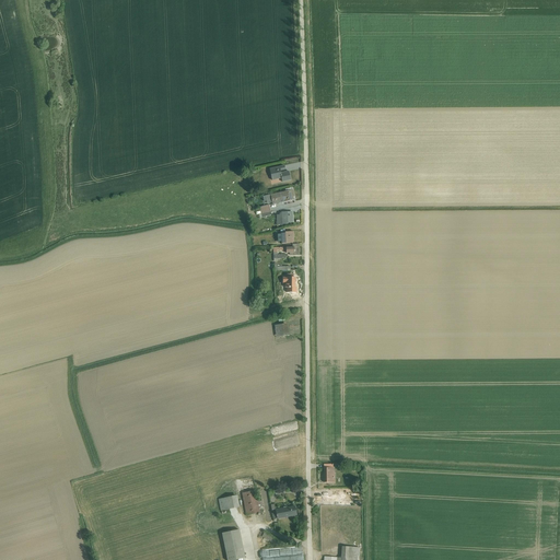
[(284,165),(269,170),(272,182),(281,179),(282,183),(290,181),(289,172),(281,173),(280,171),(286,170),(284,165)]
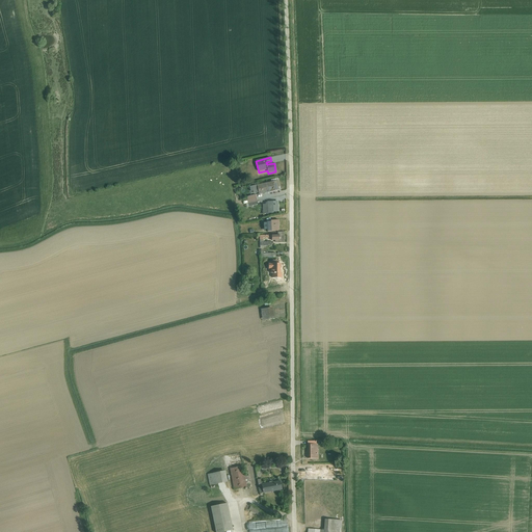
[(271,182),(268,183),(270,192),(278,190),(277,186),(280,186),(278,181),(276,181),(276,179),(271,180),(271,182)]
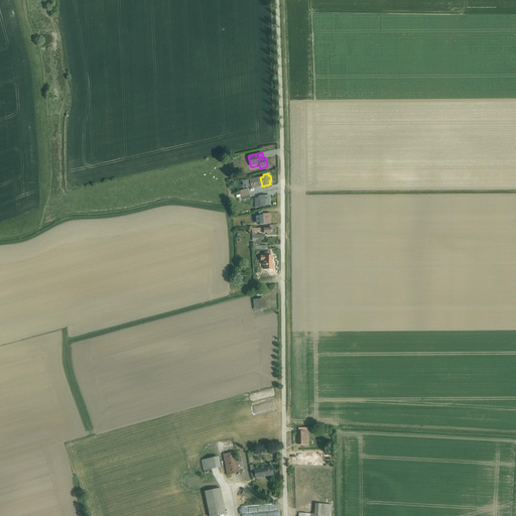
[(260,177),(242,181),(243,185),(245,185),(246,187),(249,186),(249,187),(251,187),(251,188),(262,186),(260,177)]
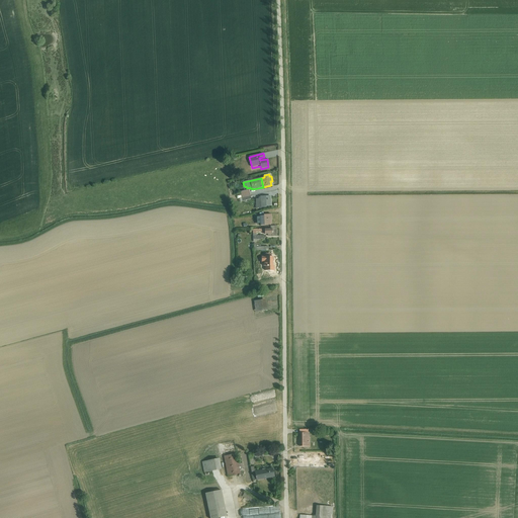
[(240,198),(250,196),(249,190),(241,192),(241,195),(237,196),(238,199),(240,198)]
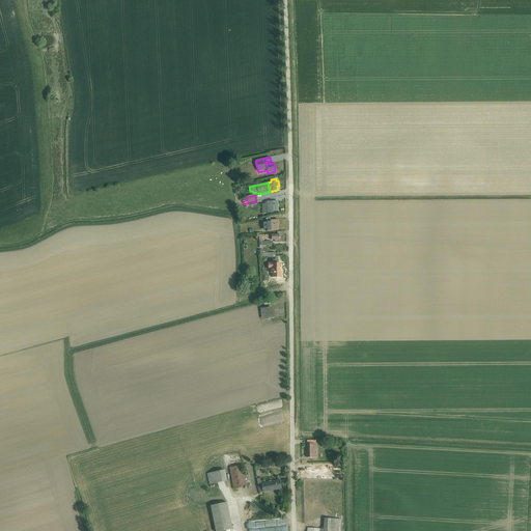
[(264,203),(261,204),(262,214),(273,213),(273,212),(278,212),(277,202),(263,202),(264,203)]
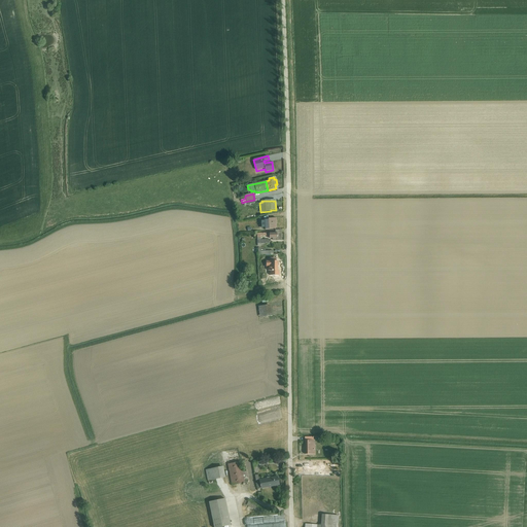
[(265,220),(260,220),(260,229),(276,227),(276,224),(277,224),(276,218),(269,219),(265,220)]
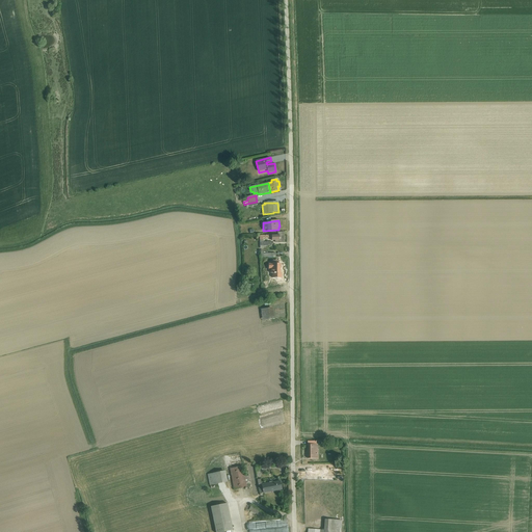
[(260,244),(259,244),(259,247),(260,247),(260,248),(264,248),(264,246),(272,246),(272,242),(263,242),(263,238),(270,238),(270,240),(272,240),(272,241),(275,241),(275,243),(280,243),(284,243),(284,240),(285,239),(285,237),(284,236),(284,232),(277,233),(277,235),(271,236),(260,236),(260,244)]
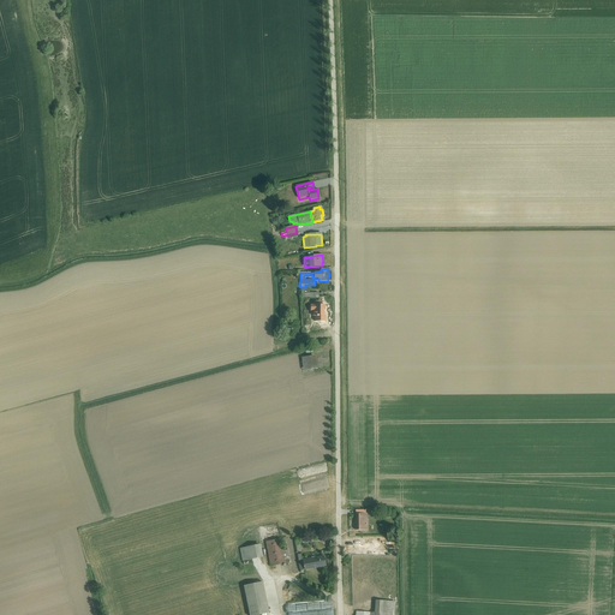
[(316,356),(302,358),(303,371),(317,369),(316,356)]
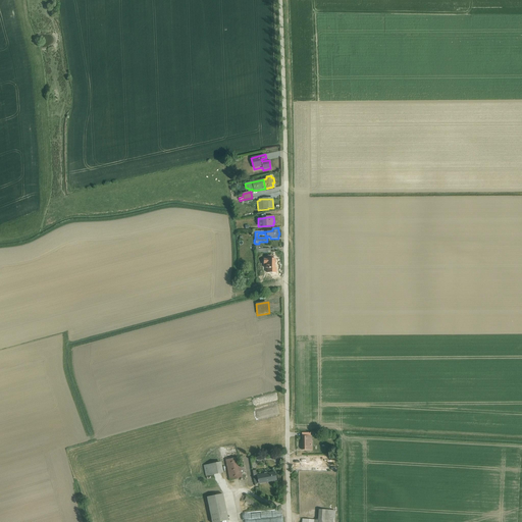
[(311,433),(302,433),(302,451),(312,450),(312,436),(311,436),(311,433)]
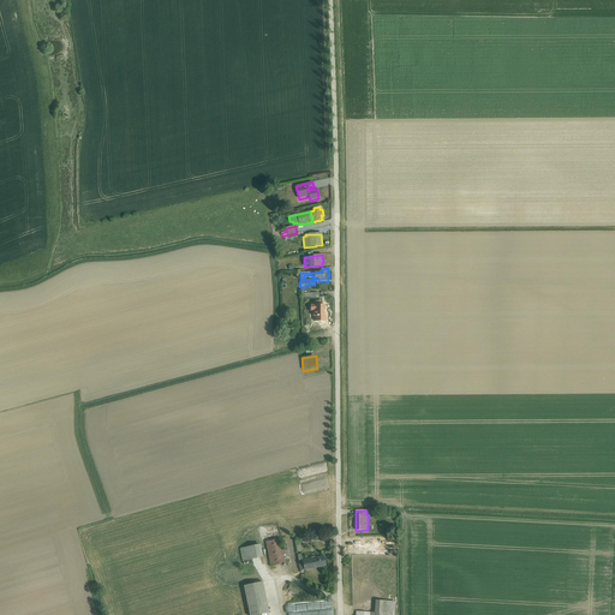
[(281,539),(266,542),(270,567),(279,565),(286,563),(285,561),(288,561),(288,559),(290,559),(288,550),(284,551),(281,539)]
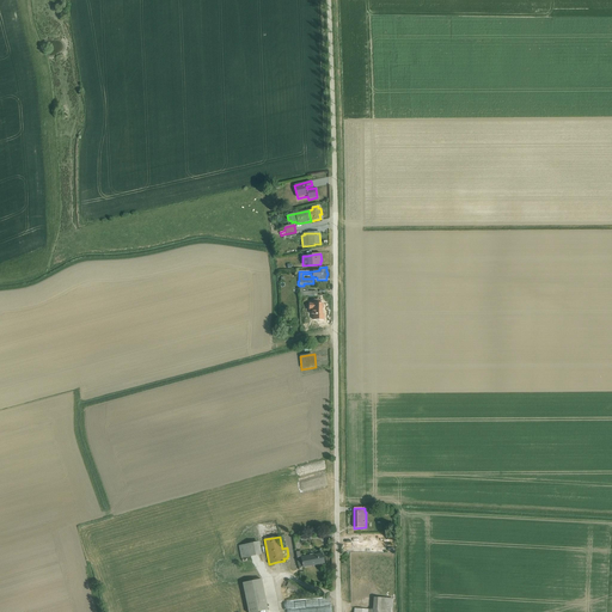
[(255,543),(238,546),(242,558),(250,557),(256,556),(262,555),(259,542),(255,543)]
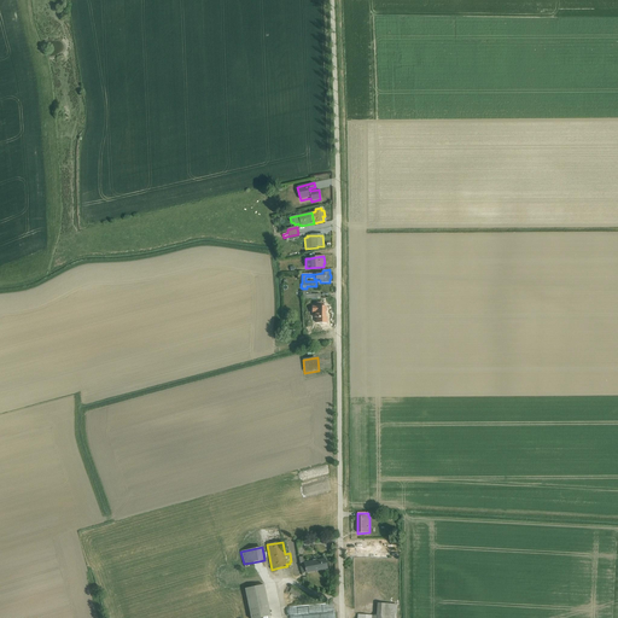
[(303,557),(298,558),(302,573),(305,572),(305,573),(327,569),(326,559),(304,564),(303,557)]
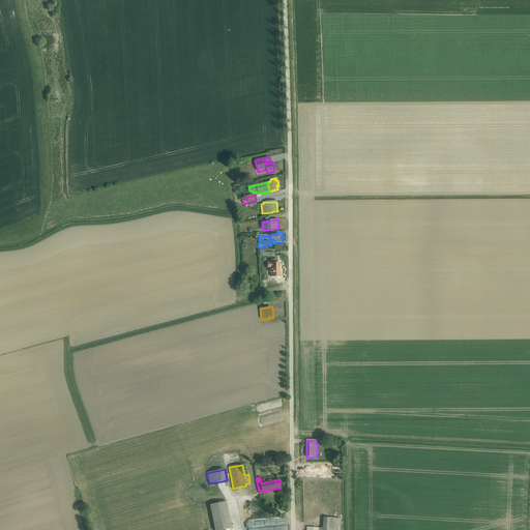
[(221,503),(210,505),(214,529),(223,529),(232,528),(227,502),(221,503)]
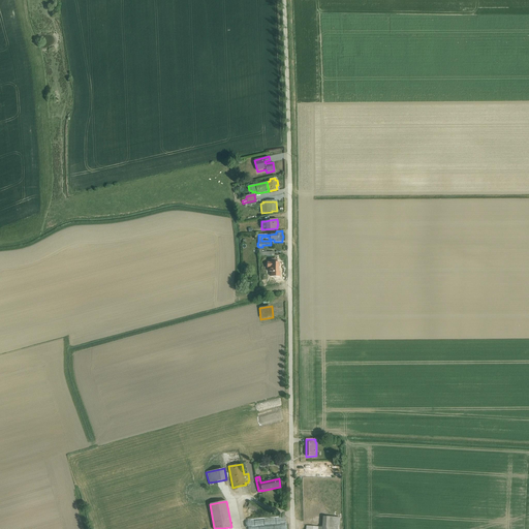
[(249,503),(247,507),(262,516),(265,511),(249,503)]
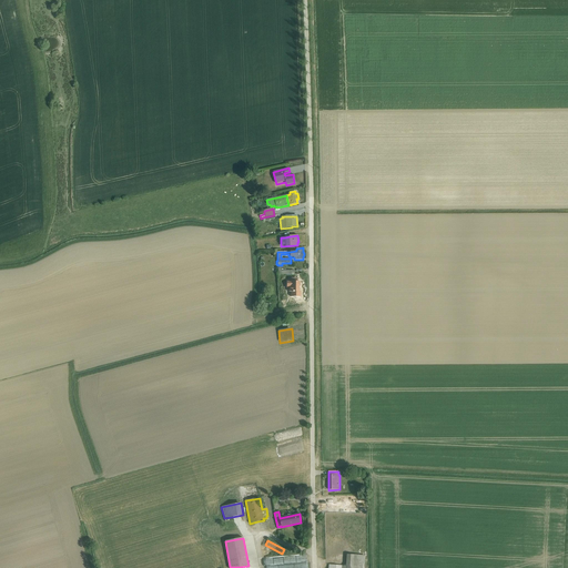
[(308,567),(308,554),(287,555),(287,567),(308,567)]
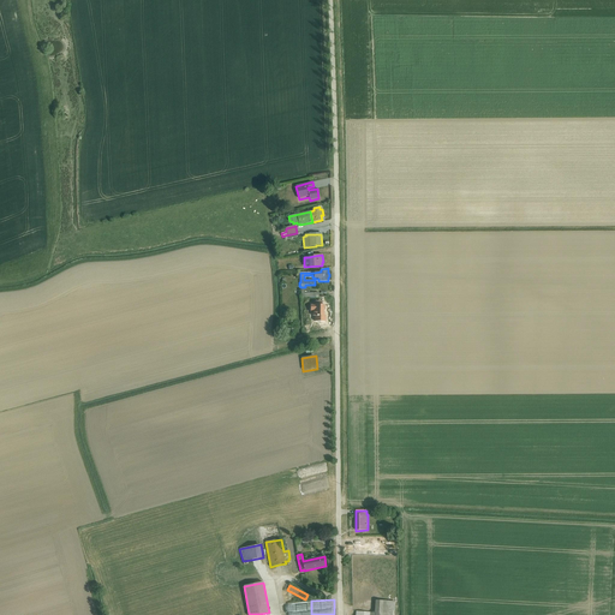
[(357,611),(356,614),(394,614),(395,602),(376,601),(375,601),(375,613),(357,611)]
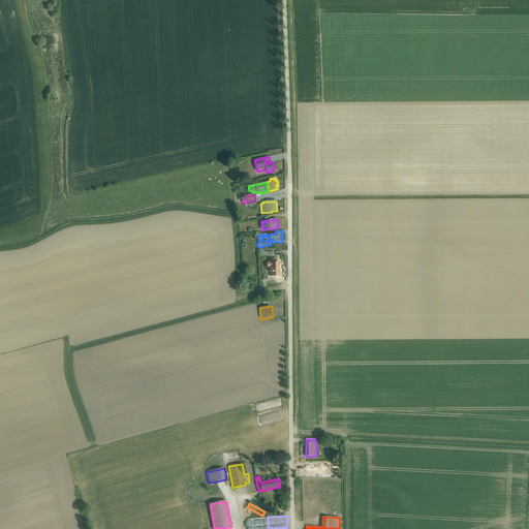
All buildings are outlined.
